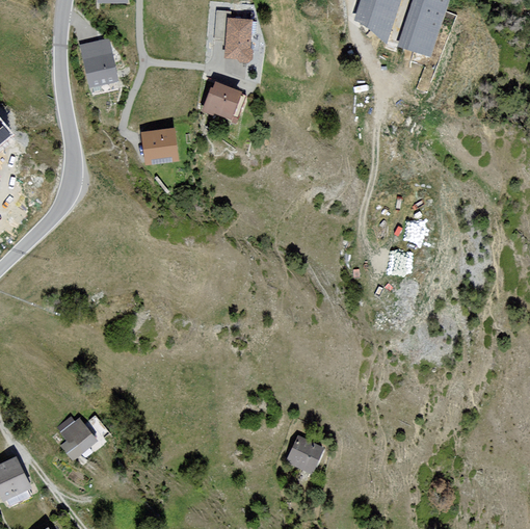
[(360,0),(355,15),(383,37),(395,0),(360,0)]
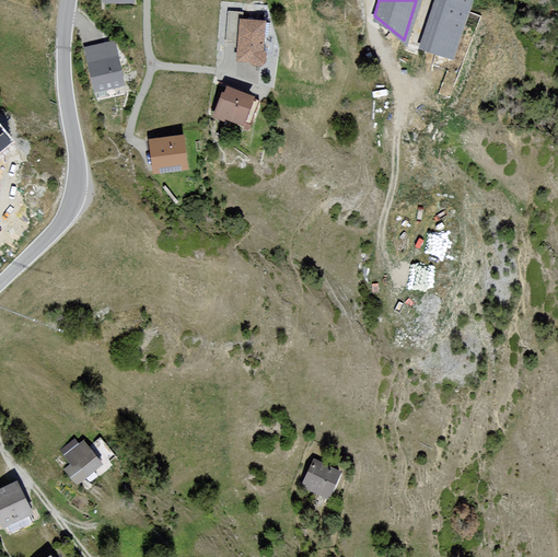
[(434,0),(420,45),(450,54),(466,0),(434,0)]
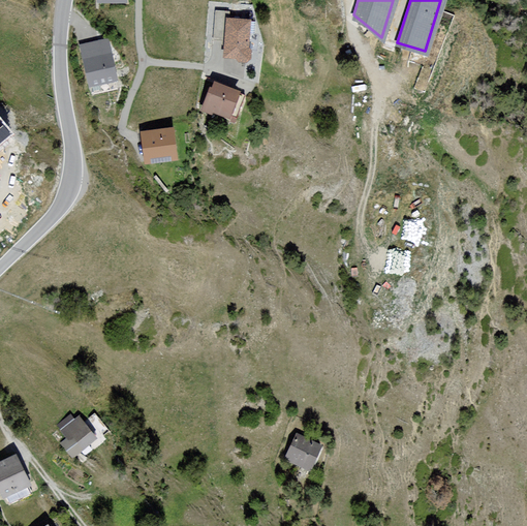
[(226,10),(215,9),(213,34),(225,35),(223,54),(234,54),(238,60),(242,60),(247,57),(249,53),(247,45),(249,19),(226,17),(226,10)]
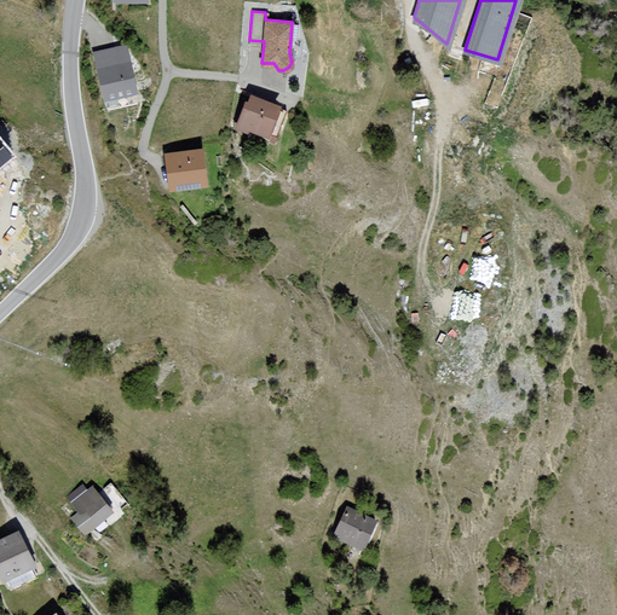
[(130,44),(91,53),(104,106),(143,97),(130,44)]
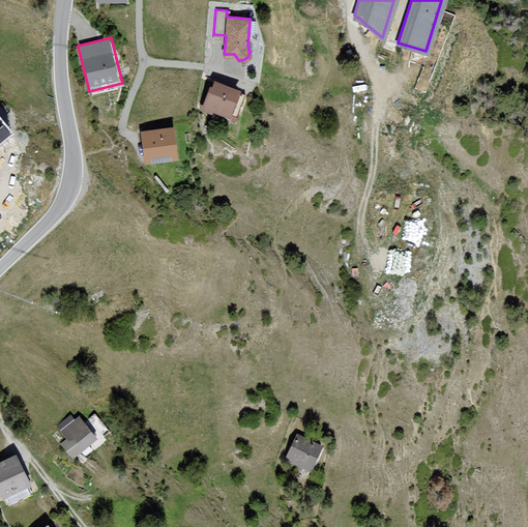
[(213,81),(203,106),(231,117),(240,92),(213,81)]
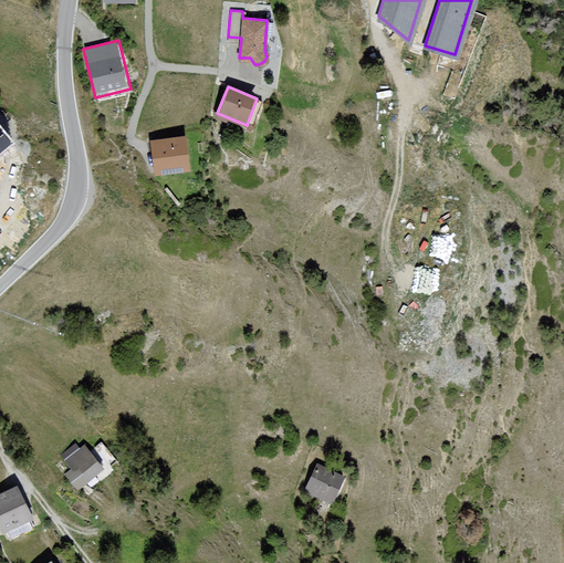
[(0,148),(10,141),(0,128),(0,148)]
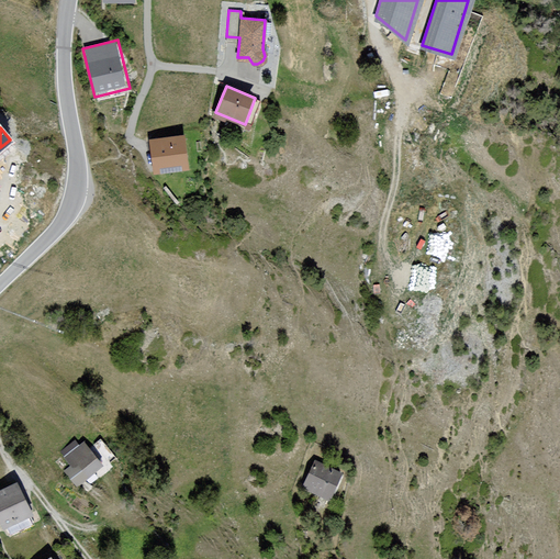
[(180,134),(149,138),(154,169),(185,165),(180,134)]
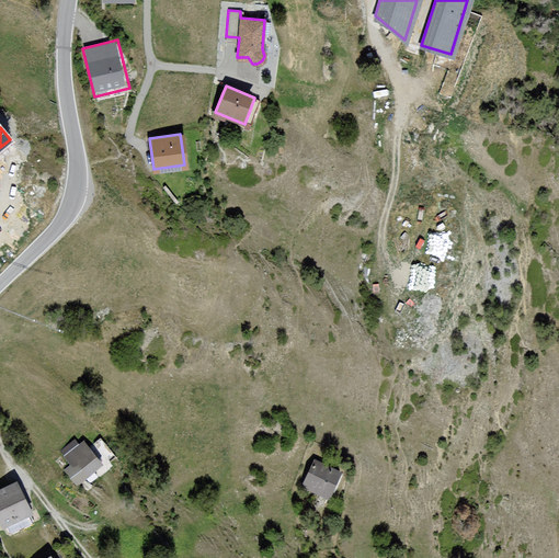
[(61,468),(73,484),(100,462),(82,437),(61,453),(68,462),(61,468)]
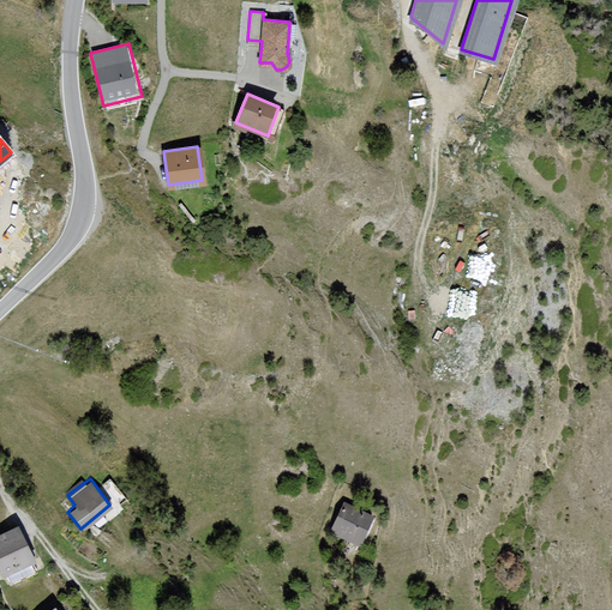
[(343,500),(331,529),(365,543),(377,514),(343,500)]
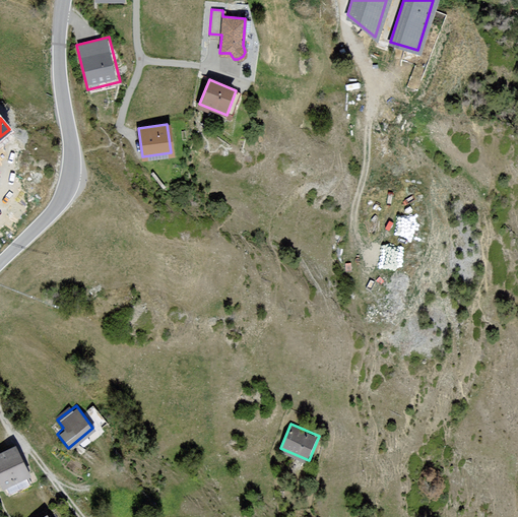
[(13,443),(0,448),(0,486),(27,472),(13,443)]
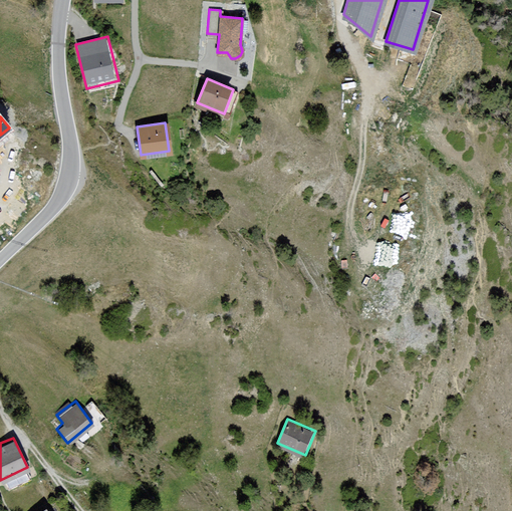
All buildings are outlined.
